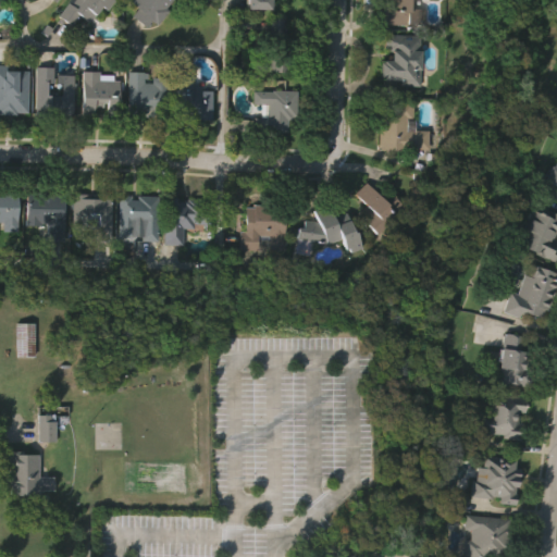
[(112,0),(106,9),(101,5),(88,22),(79,14),(71,25),(57,13),(67,0),(72,4),(75,0),(112,0)]
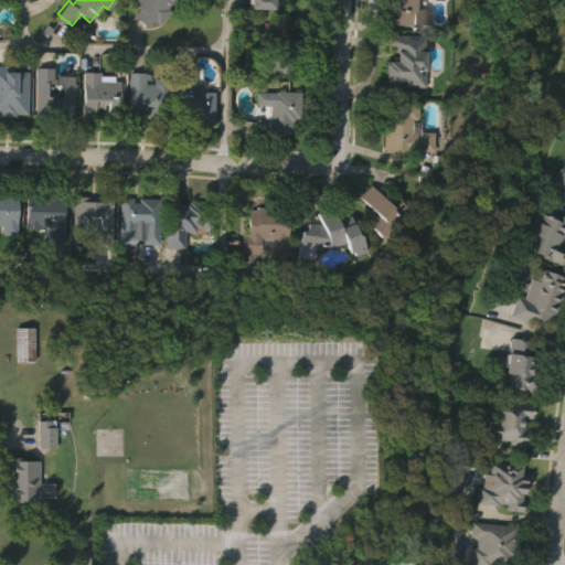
[(173,0),(168,7),(171,9),(160,23),(155,20),(149,27),(125,7),(129,0),(173,0)]
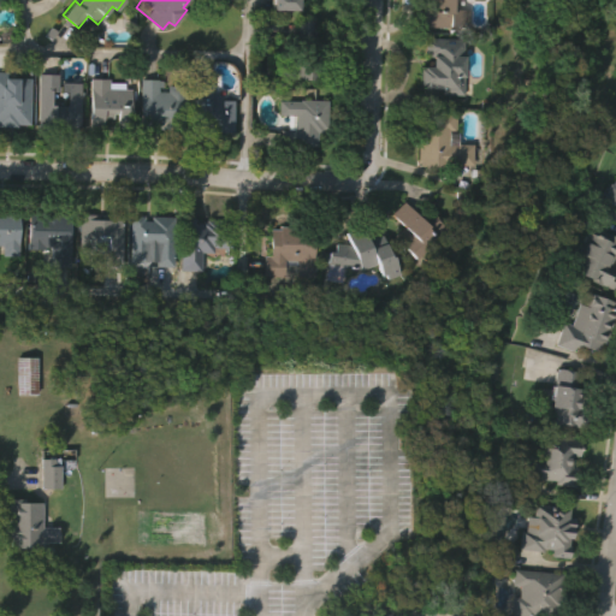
[(272,0),(272,12),(298,12),(298,0),(272,0)]
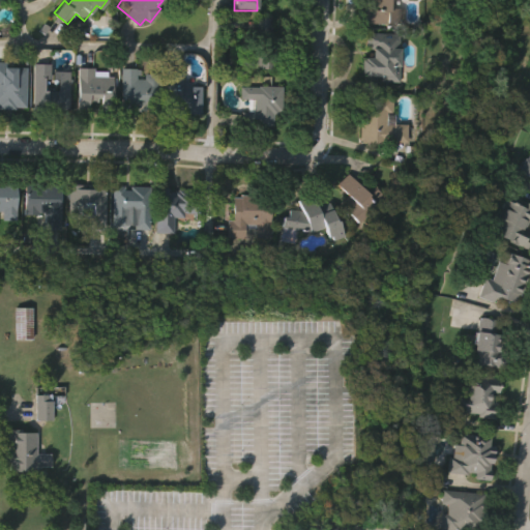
[(402,23),(359,23),(359,8),(364,8),(364,0),(391,0),(391,8),(402,8),(402,23)]
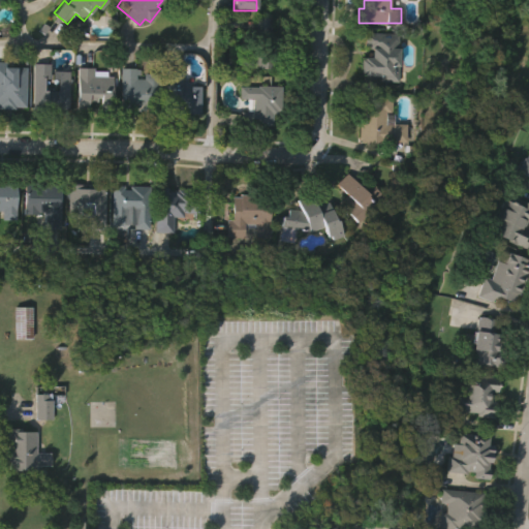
[(278,67),(253,66),(255,16),(273,17),(272,35),(279,35),(278,67)]
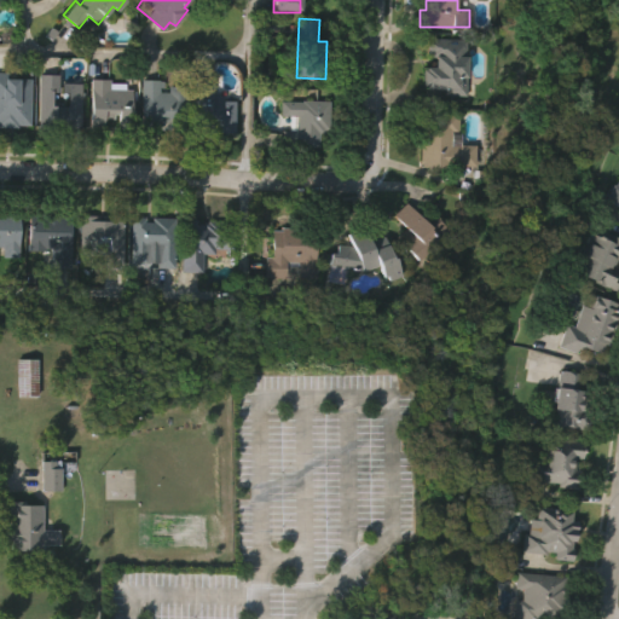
[(468,94),(446,94),(446,87),(424,87),(423,65),(437,65),(437,57),(429,57),(429,39),(467,38),(468,94)]
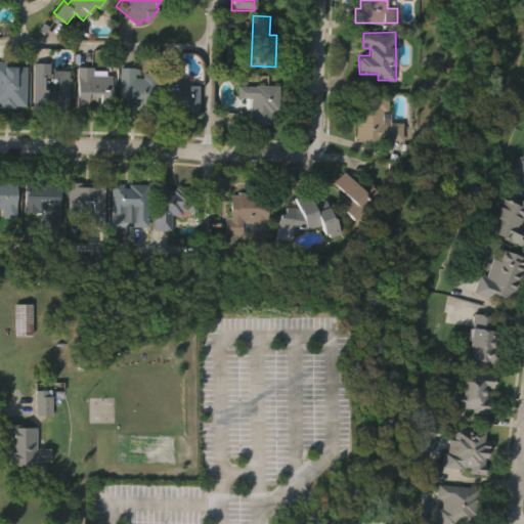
[(0,61),(6,61),(6,66),(27,67),(25,105),(16,105),(15,107),(0,107),(0,61)]
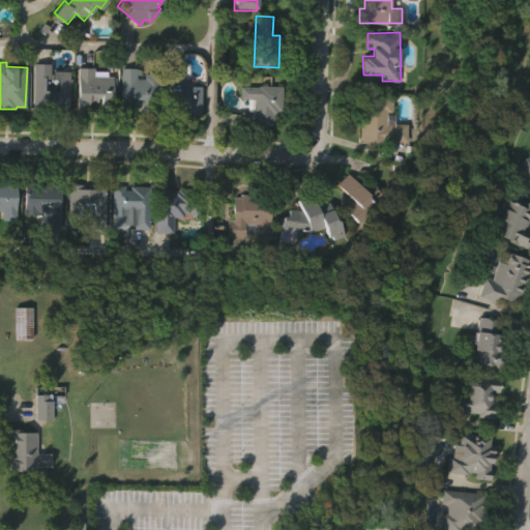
[(43,90),(59,91),(59,79),(53,79),(54,71),(59,71),(59,70),(70,70),(69,109),(32,108),(34,64),(50,64),(50,78),(45,79),(43,90)]
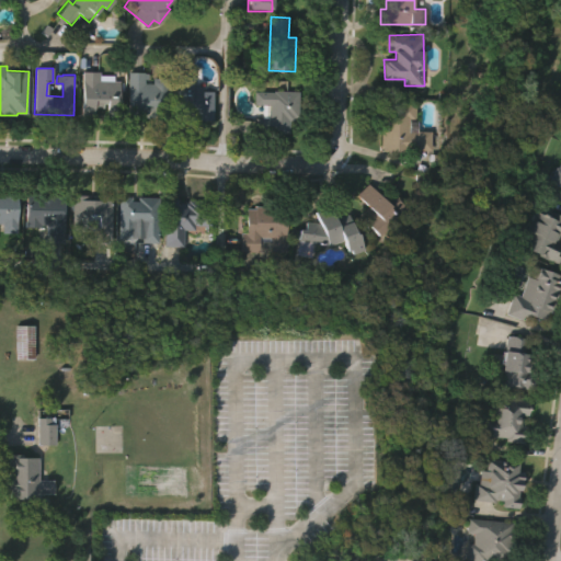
[(216,91),(214,118),(199,117),(201,112),(193,111),(192,117),(172,116),(175,70),(194,71),(193,84),(203,84),(202,90),(216,91)]
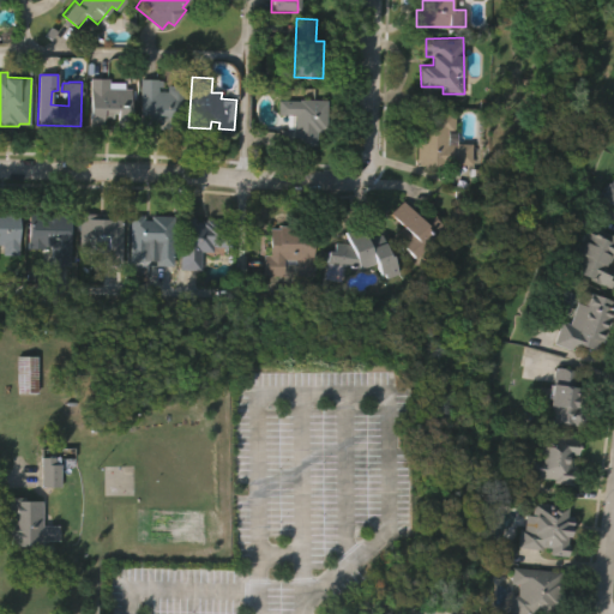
[(138,125),(142,78),(164,80),(163,86),(158,86),(158,91),(168,91),(168,86),(185,88),(182,128),(138,125)]
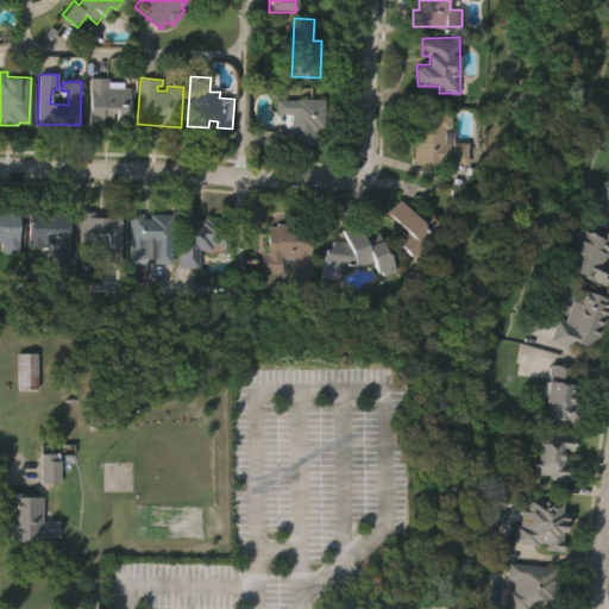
[(88,124),(90,79),(118,80),(118,87),(130,88),(127,125),(115,125),(115,112),(112,112),(112,119),(105,118),(104,124),(88,124)]
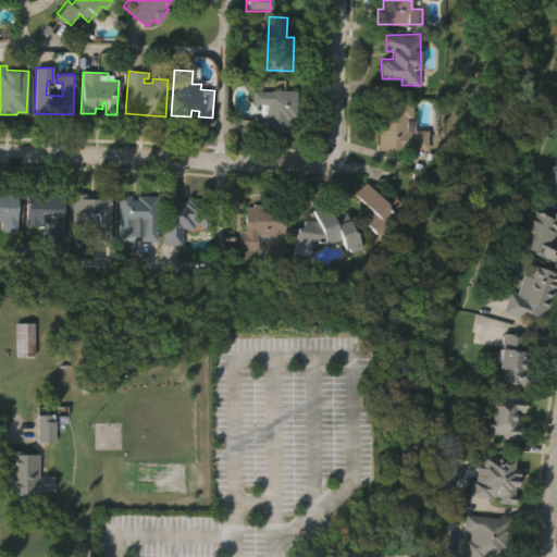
[(252,103),(252,90),(271,90),(271,89),(296,90),(296,115),(291,115),(291,119),(286,119),(286,131),(252,131),(252,116),(267,116),(267,103),(252,103)]
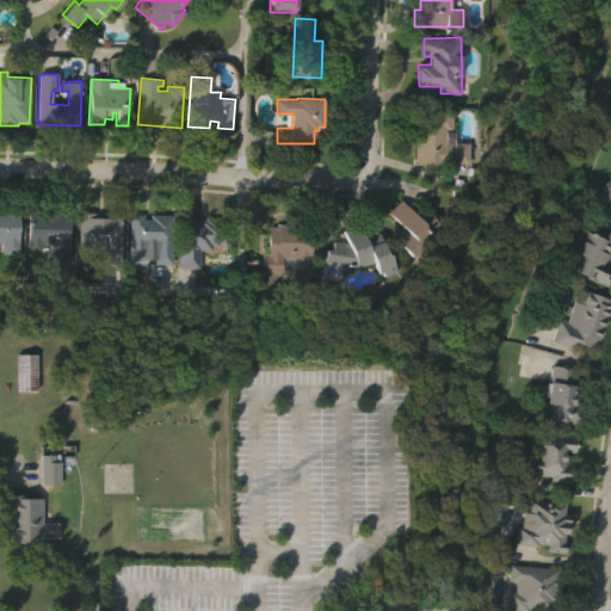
[(454,111),(454,142),(468,142),(467,164),(417,162),(417,156),(415,156),(415,141),(424,141),(424,133),(413,133),(413,110),(454,111)]
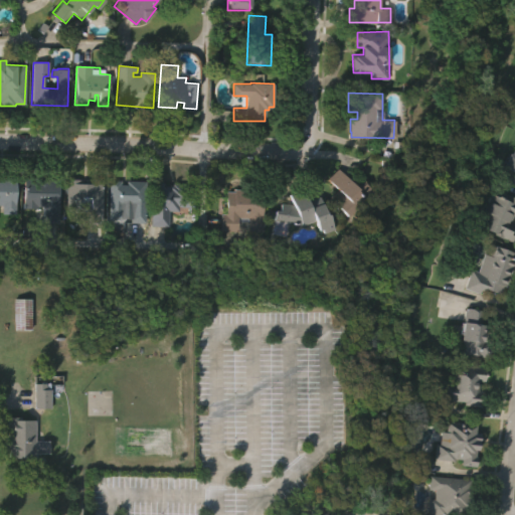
[(514,174),(502,168),(508,155),(510,156),(514,145),(514,174)]
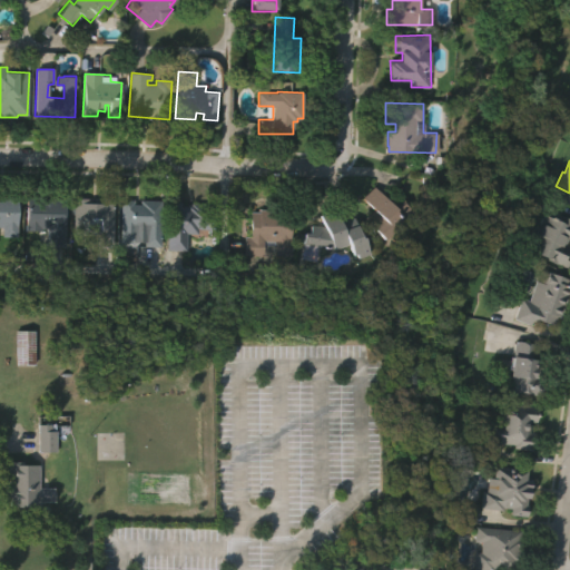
[(413,209),(405,217),(406,219),(386,239),(364,218),(375,207),(364,196),(376,185),(390,198),(396,192),(413,209)]
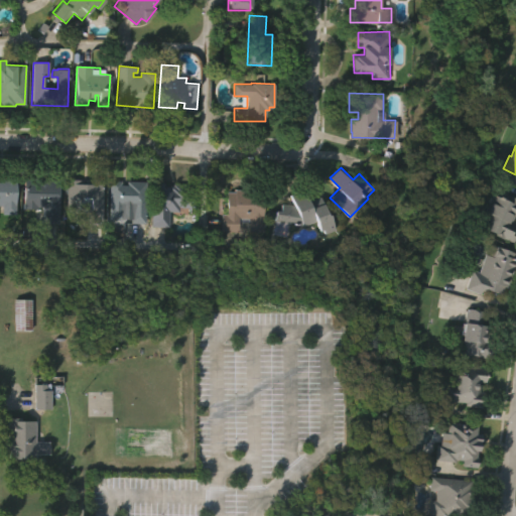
[(0,174),(17,174),(17,212),(2,212),(2,204),(0,204),(0,174)]
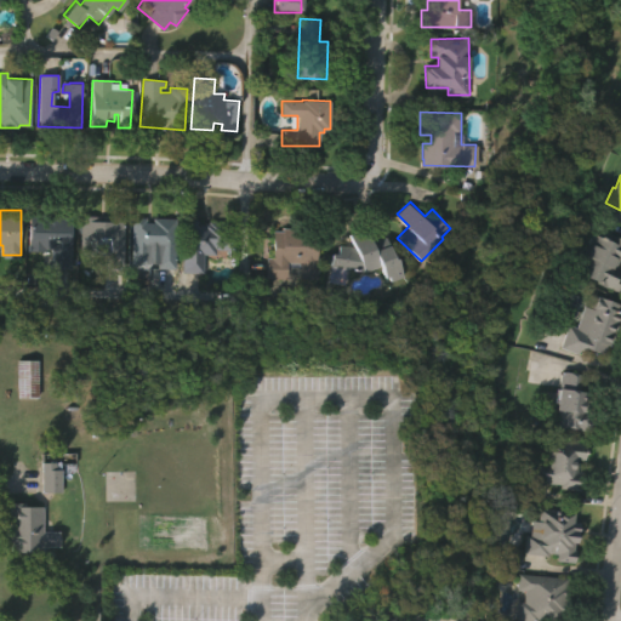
[(81,254),(81,214),(95,212),(95,218),(110,220),(110,216),(126,217),(124,266),(104,265),(104,249),(109,249),(110,238),(95,239),(95,254),(81,254)]
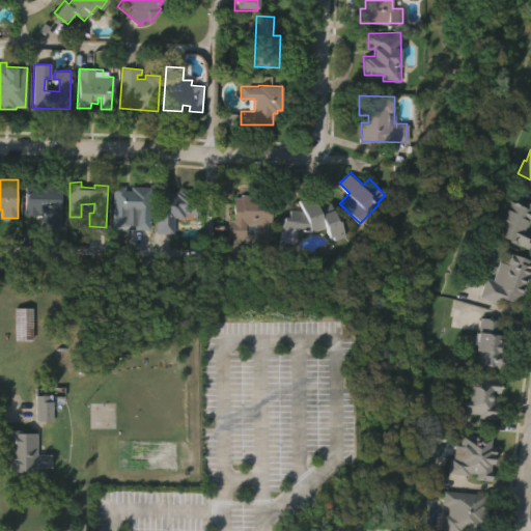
[(25,214),(25,183),(60,183),(60,228),(43,228),(43,211),(38,211),(38,213),(25,214)]
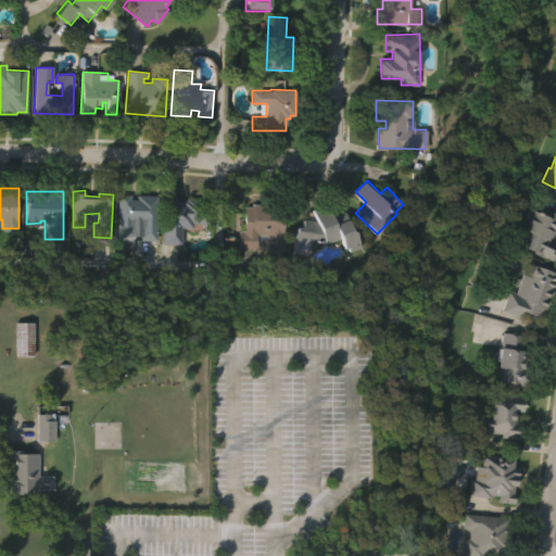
[(131,194),(131,199),(137,199),(137,194),(155,194),(155,237),(139,237),(140,225),(131,225),(130,232),(117,232),(118,193),(131,194)]
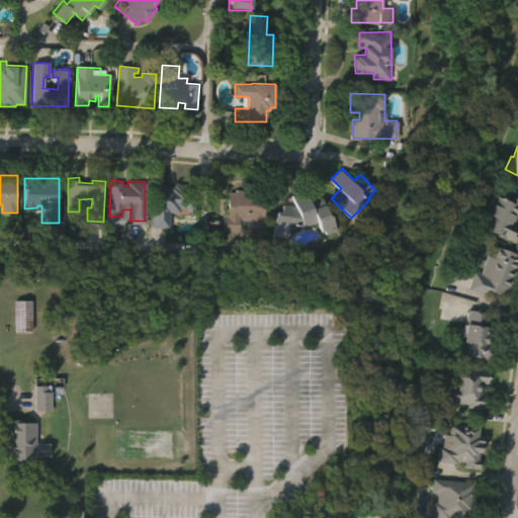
[(151,224),(153,182),(164,183),(164,187),(167,186),(169,187),(169,185),(173,185),(173,184),(196,185),(196,197),(195,197),(194,205),(179,205),(179,208),(169,208),(169,225),(151,224)]
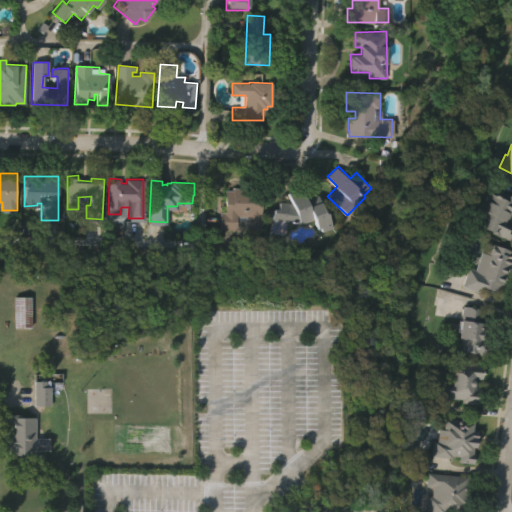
[(219,228),(219,210),(225,210),(225,188),(233,188),(233,186),(253,186),(253,190),(261,191),(260,229),(243,229),(243,216),(236,216),(236,228),(219,228)]
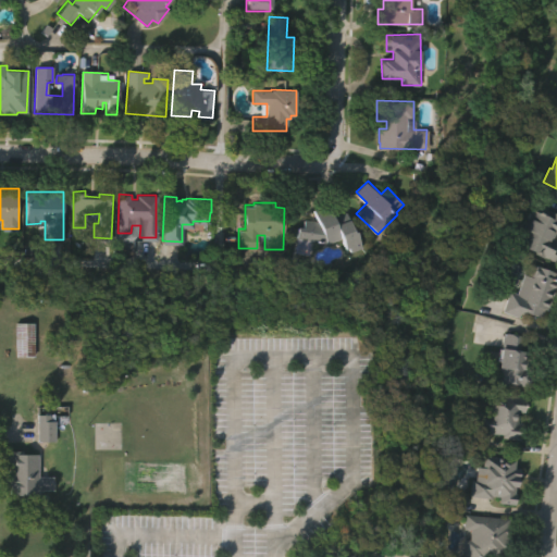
[(296,239),(298,223),(304,224),(305,217),(318,219),(313,209),(329,202),(334,215),(345,212),(347,215),(348,214),(353,225),(355,225),(362,243),(347,249),(341,235),(326,240),(312,238),(310,239),(306,239),(306,240),(296,239)]
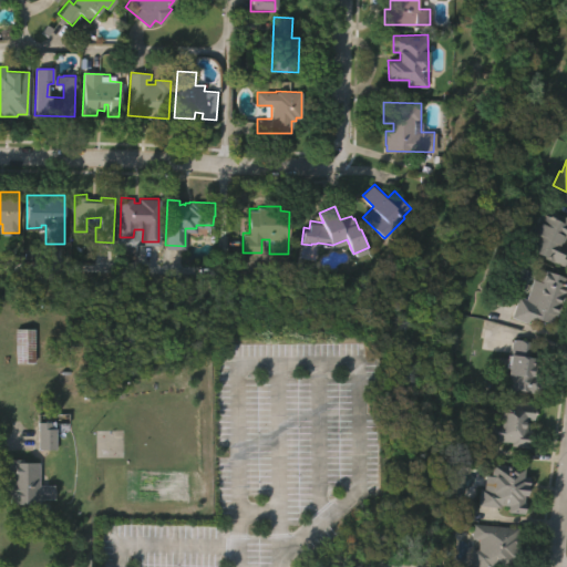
[(566,267),(524,245),(542,209),(554,216),(557,210),(566,216),(566,239),(562,247),(566,249),(566,267)]
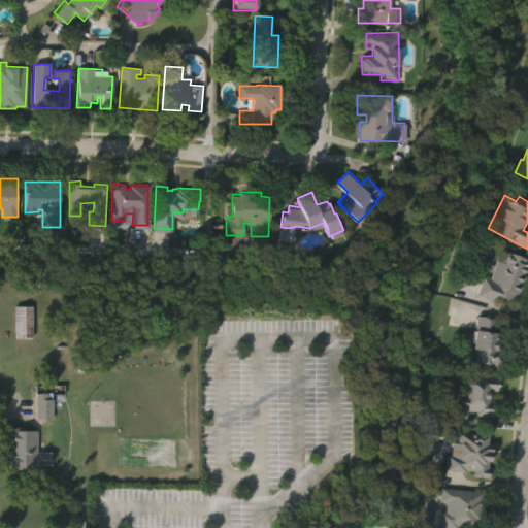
[(503,250),(527,258),(527,269),(520,294),(517,293),(514,301),(494,294),(492,300),(476,295),(483,275),(490,277),(496,260),(499,262),(503,250)]
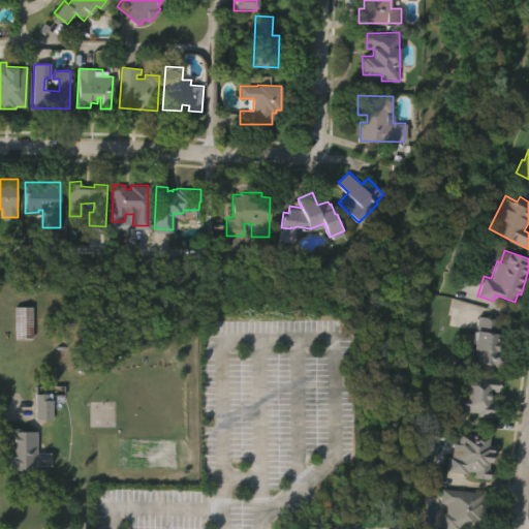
[(33,337),(16,337),(16,305),(33,304),(33,337)]
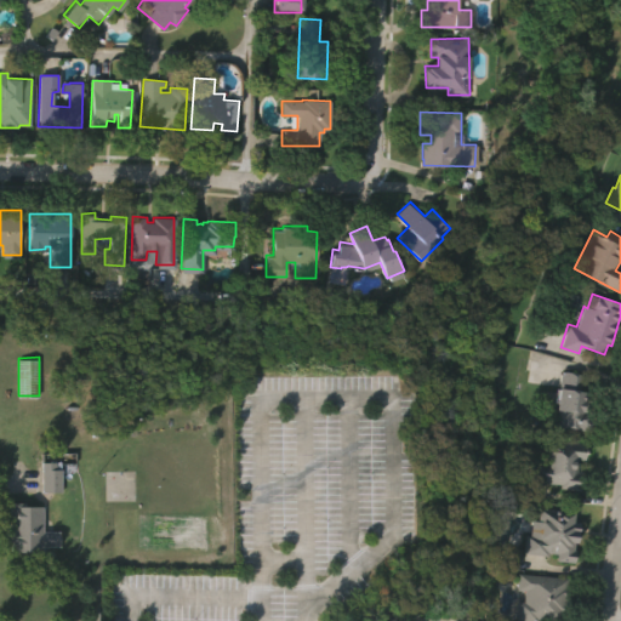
[(590,431),(553,426),(560,372),(581,375),(579,393),(588,394),(585,417),(592,419),(590,431)]
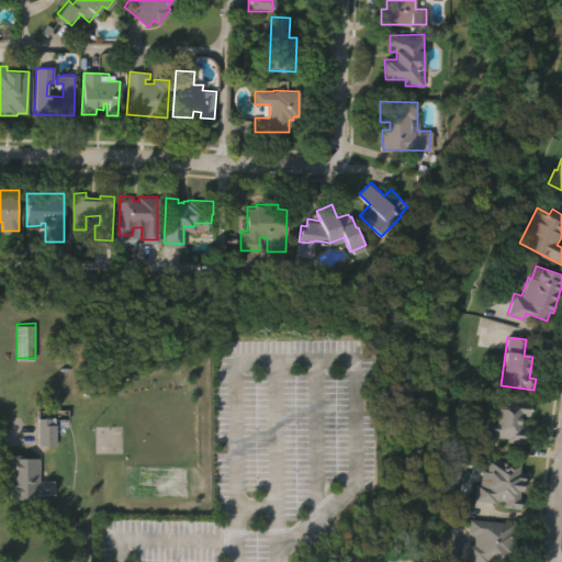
[(530,444),(507,442),(508,437),(482,436),(483,418),(496,419),(497,400),(531,402),(530,416),(524,416),(524,429),(530,429),(530,444)]
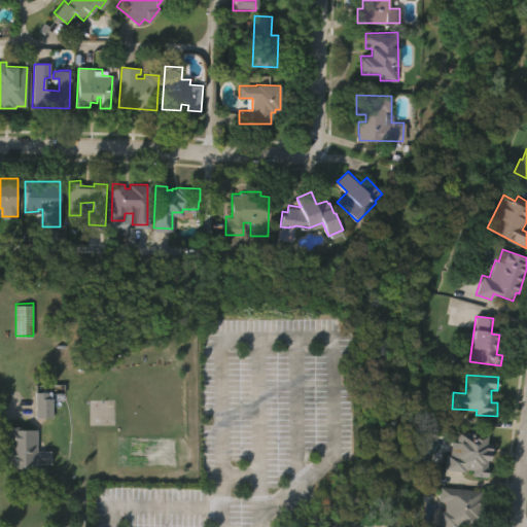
[(36,418),(36,392),(47,392),(47,399),(53,398),(53,418),(36,418)]
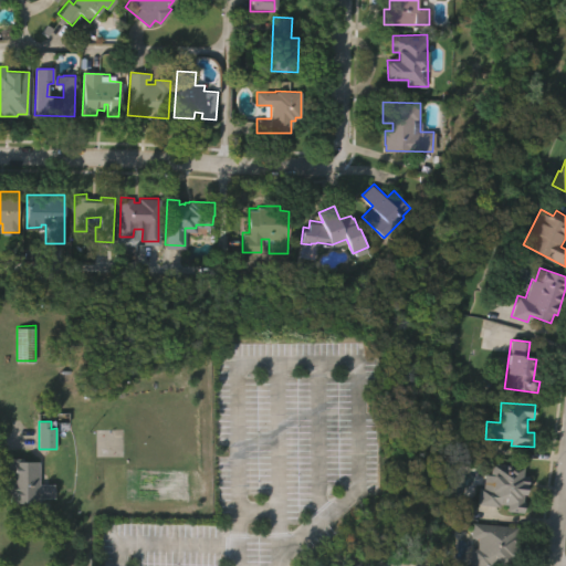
[(9,504),(9,496),(6,498),(4,481),(9,480),(8,459),(22,459),(22,462),(39,462),(39,484),(53,484),(53,499),(39,499),(39,504),(9,504)]
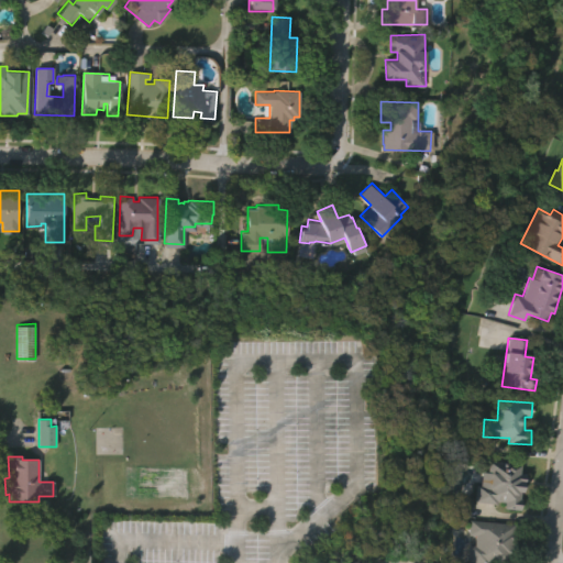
[(483,473),(487,473),(489,462),(521,465),(520,475),(528,476),(526,493),(522,493),(521,503),(523,503),(522,511),(505,509),(505,503),(498,501),(497,505),(475,503),(477,486),(481,487),(483,473)]
